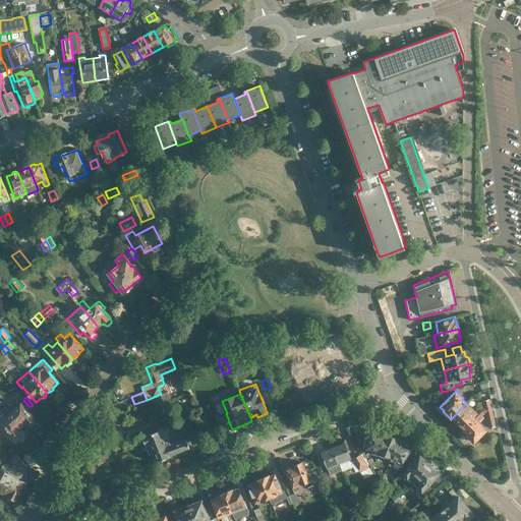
[(476,413),(460,428),(474,442),(484,431),(482,429),(484,427),(479,422),(482,419),(480,417),(484,414),(486,413),(489,428),(496,426),(489,401),(483,402),(485,408),(479,409),(476,413)]
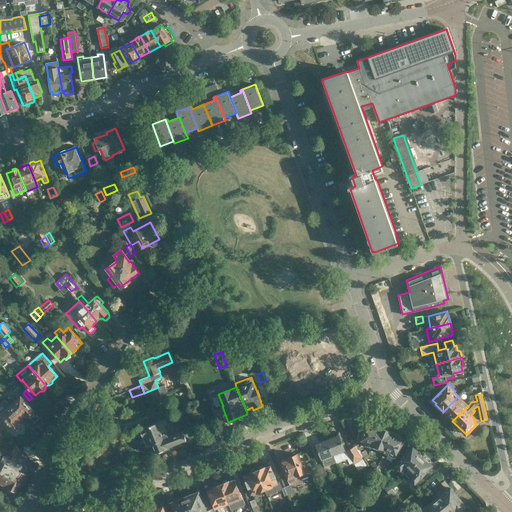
[(34,411),(21,396),(15,401),(12,397),(7,401),(22,418),(25,415),(27,417),(28,417),(30,419),(32,419),(36,416),(36,415),(33,412),(34,411)]
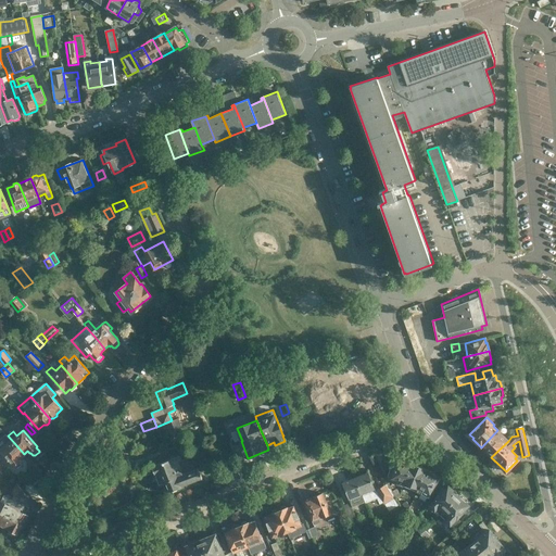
[(497,430),(481,447),(491,457),(508,441),(497,430)]
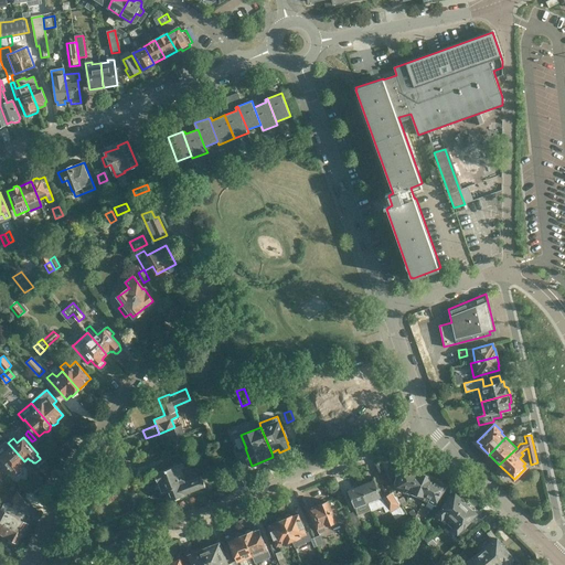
[(7,441),(0,446),(0,465),(2,468),(4,468),(7,466),(14,475),(14,473),(18,477),(19,477),(23,472),(23,471),(21,468),(22,468),(20,466),(24,461),(7,441)]
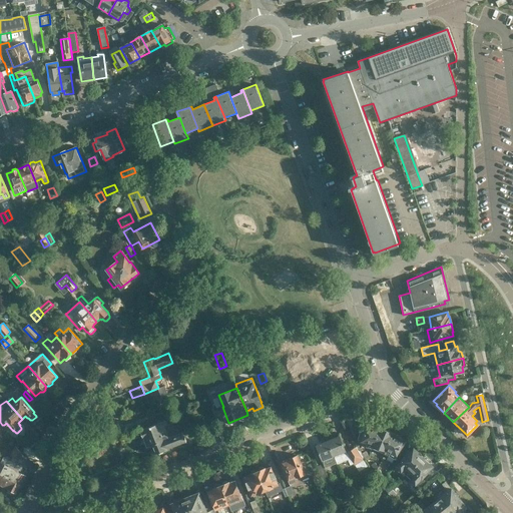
[(168,438),(163,426),(167,424),(166,420),(140,430),(146,447),(150,446),(154,455),(158,453),(160,454),(163,453),(163,451),(167,449),(186,441),(182,432),(168,438)]
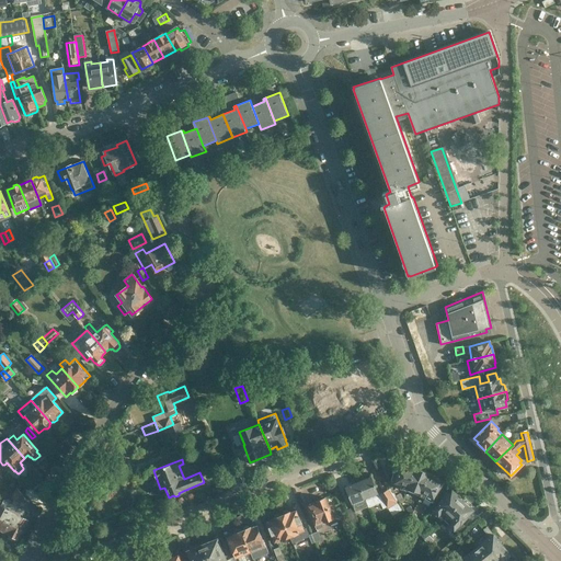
[(407,491),(416,467),(414,466),(413,468),(398,464),(398,466),(396,465),(396,466),(393,467),(392,470),(393,472),(391,481),(393,481),(392,484),(401,487),(400,489),(407,491)]
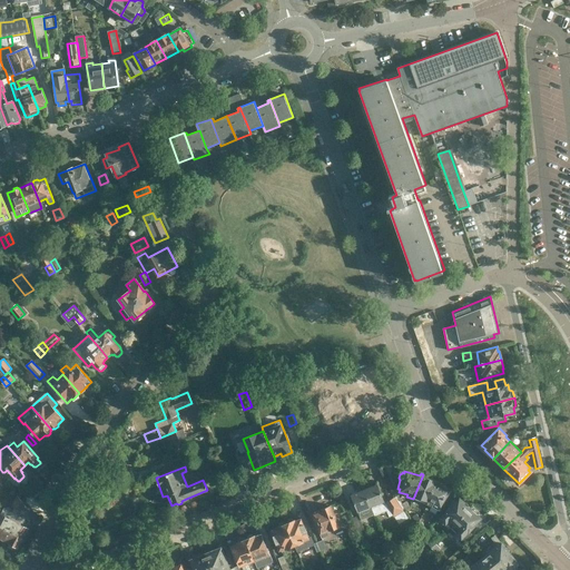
[(423,474),(413,499),(426,504),(438,480),(423,474)]
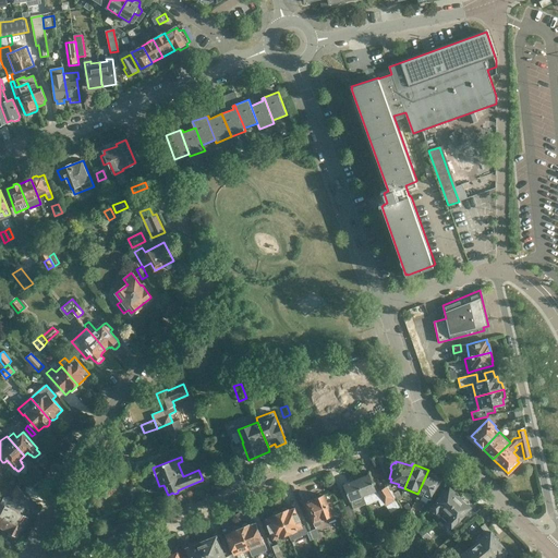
[(429,471),(428,470),(417,494),(431,500),(441,480),(429,472),(429,471)]
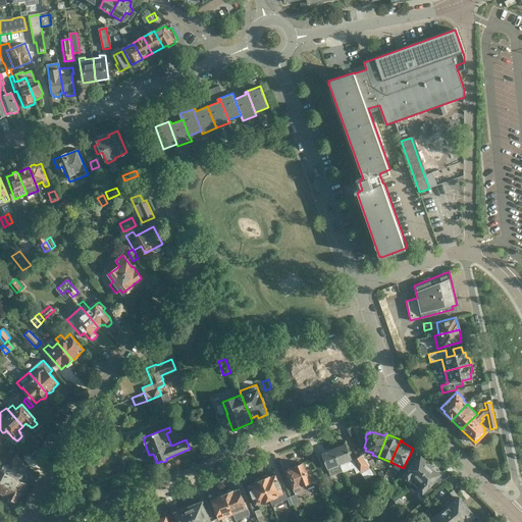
[(352,461),(346,444),(333,449),(340,465),(343,473),(354,468),(357,473),(361,471),(362,472),(369,468),(361,456),(354,460),(352,461)]
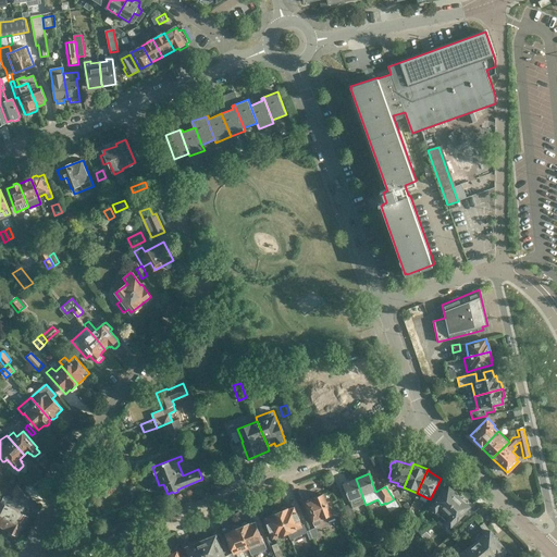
[(362,496),(356,479),(344,484),(350,502),(357,499),(356,498),(362,496)]
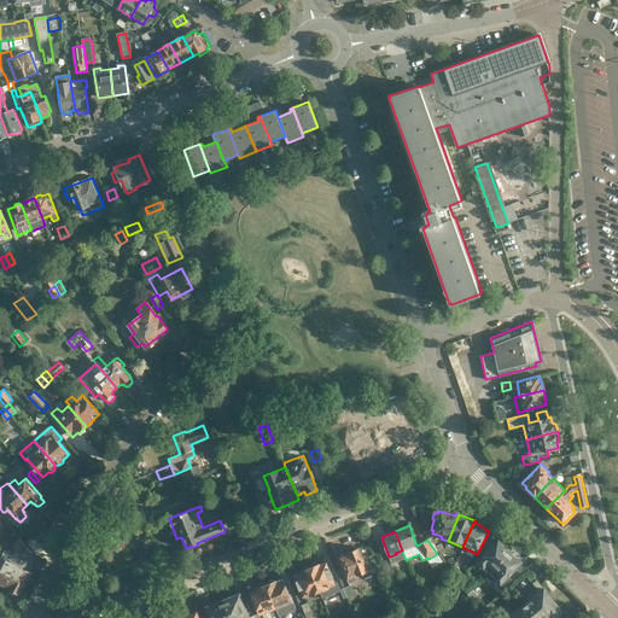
[(16,564),(25,546),(18,537),(12,547),(16,549),(13,555),(4,551),(0,558),(0,582),(5,584),(16,564)]
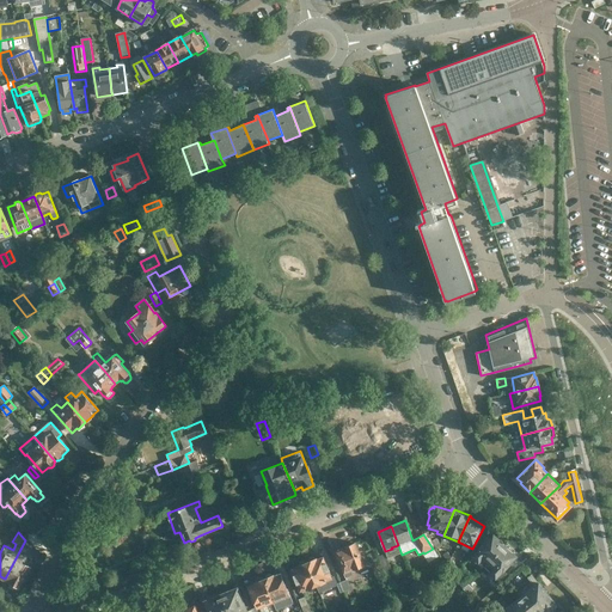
[(484,567),(505,545),(494,534),(489,539),(488,539),(484,539),(485,543),(479,549),(479,550),(473,556),(484,567)]
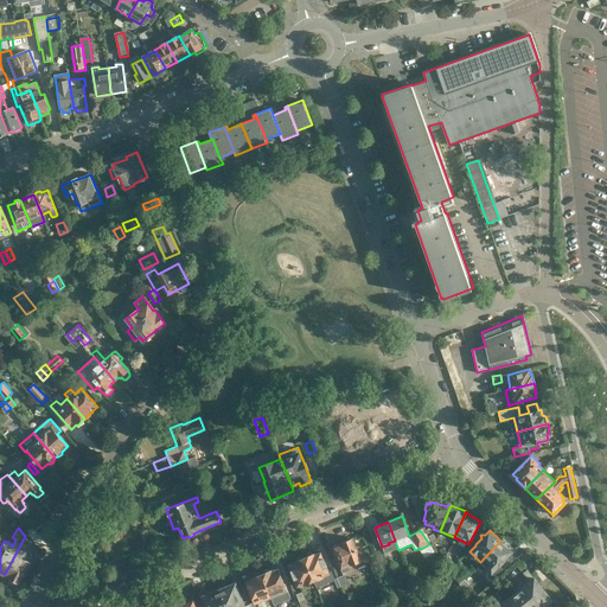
[(31,554),(34,548),(25,536),(16,554),(5,574),(11,577),(8,582),(16,586),(18,581),(19,582),(30,562),(20,557),(25,550),(31,554)]
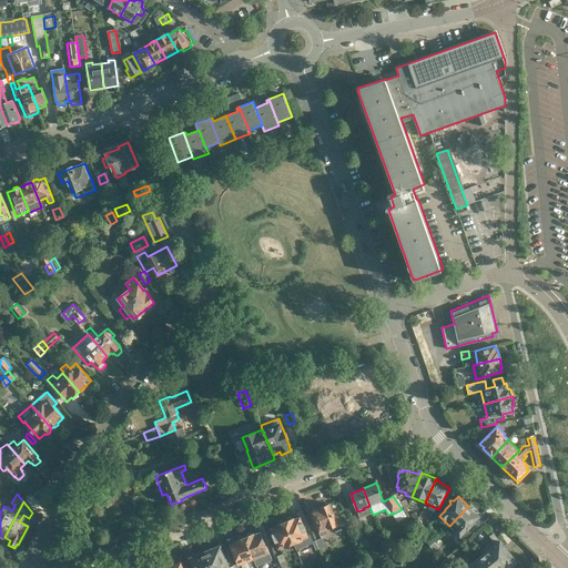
[(326,530),(338,525),(337,521),(340,520),(337,516),(335,516),(330,504),(327,504),(326,503),(322,505),(321,507),(311,511),(321,537),(327,534),(326,530)]
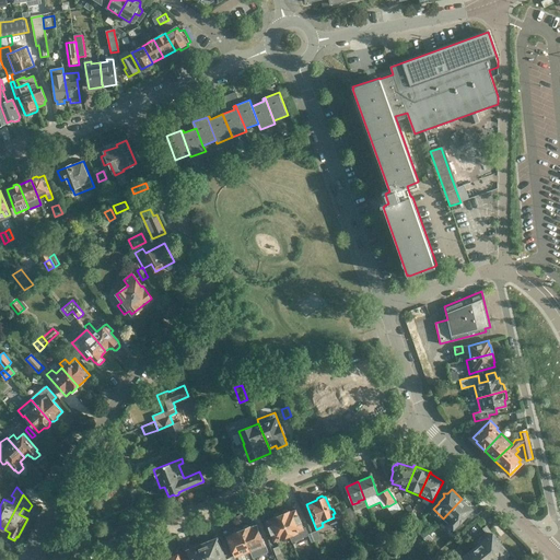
[(462,499),(443,518),(456,532),(464,525),(461,522),(465,517),(469,517),(468,514),(467,513),(471,509),(462,499)]
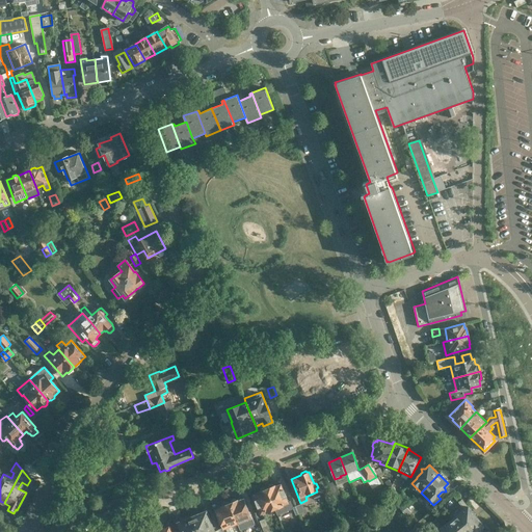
[(289,502),(282,483),(275,485),(275,484),(274,485),(272,484),(268,485),(268,487),(267,487),(277,514),(293,508),(291,501),(289,502)]
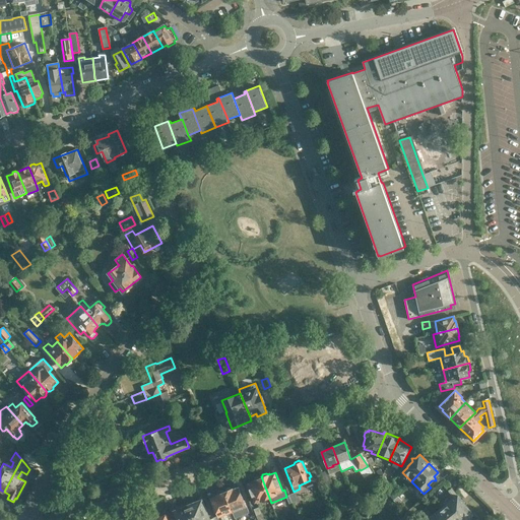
[(390,481),(385,473),(384,474),(384,473),(379,476),(385,484),(390,481)]
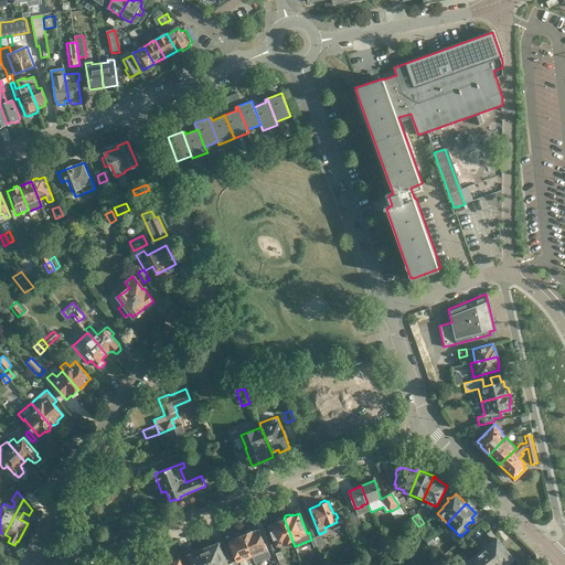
[(283,546),(281,544),(283,543),(284,544),(292,541),(284,518),(283,519),(280,518),(277,519),(276,521),(275,522),(275,523),(269,525),(277,545),(278,545),(279,547),(283,546)]
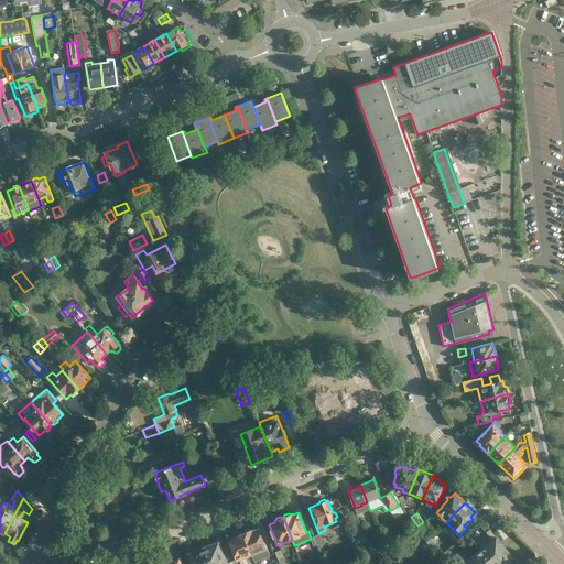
[(260,554),(259,551),(261,550),(263,557),(268,555),(271,563),(278,563),(272,549),(267,551),(266,549),(267,548),(258,528),(252,530),(252,529),(249,530),(248,529),(245,531),(243,532),(242,532),(253,560),(253,561),(255,560),(252,554),(253,553),(255,556),(260,554)]
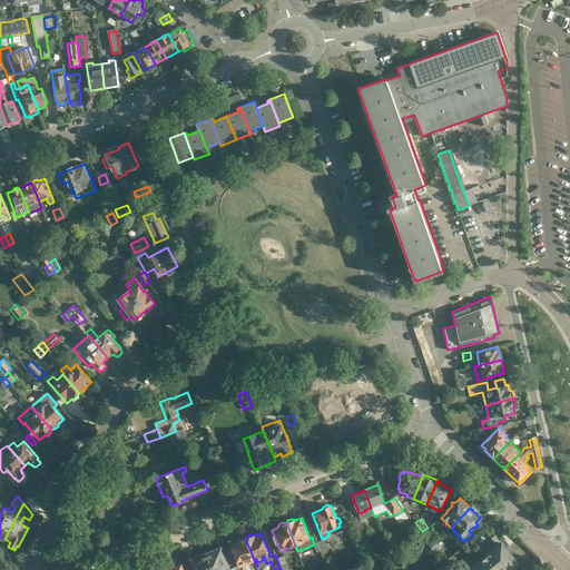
[(487,556),(497,569),(510,569),(519,563),(495,534),(491,538),(494,542),(482,552),(485,557),(487,556)]
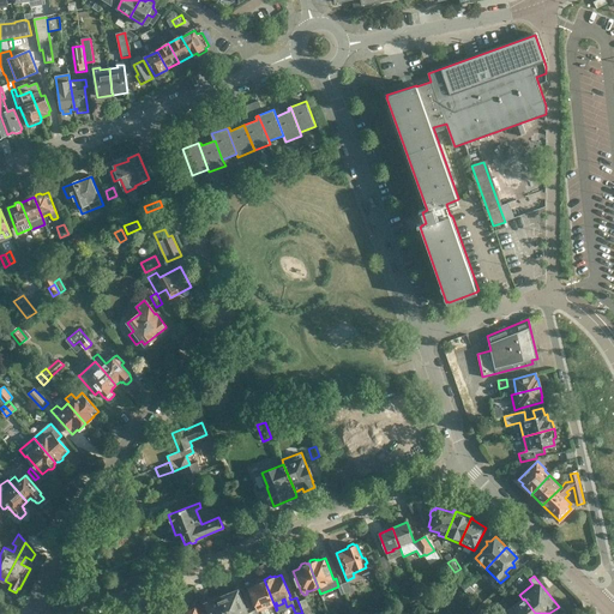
[(253,613),(265,613),(268,613),(276,609),(264,579),(263,581),(262,579),(257,581),(257,583),(254,583),(256,584),(250,587),(258,608),(252,611),(252,612),(253,613)]
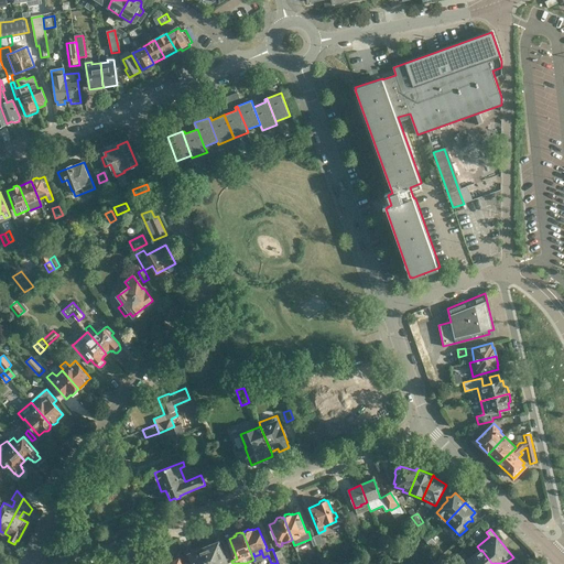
[(316,544),(323,542),(320,534),(313,537),(316,544)]
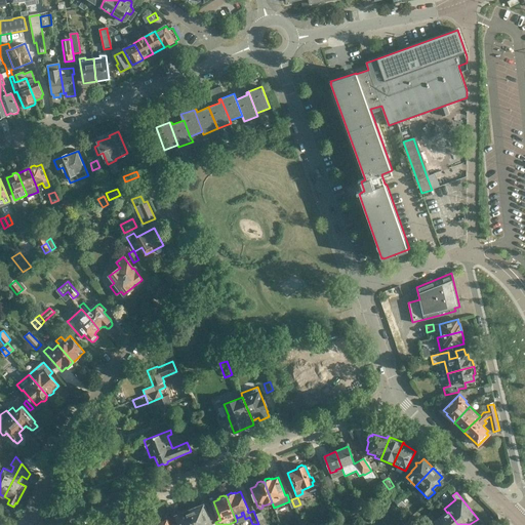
[(205,511),(203,506),(190,511),(195,524),(216,524),(215,523),(210,524),(209,520),(206,511),(205,511)]
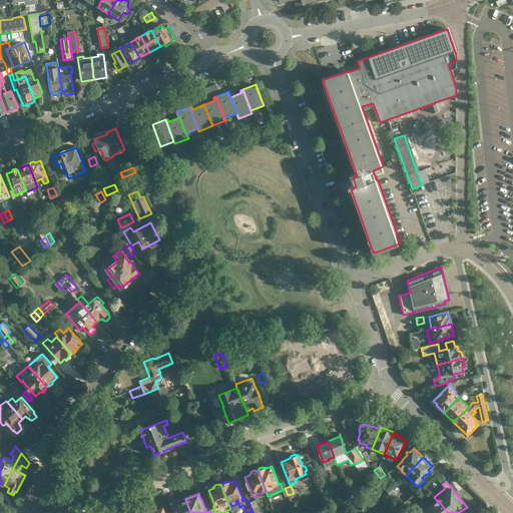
[(353,504),(350,495),(334,501),(337,510),(353,504)]
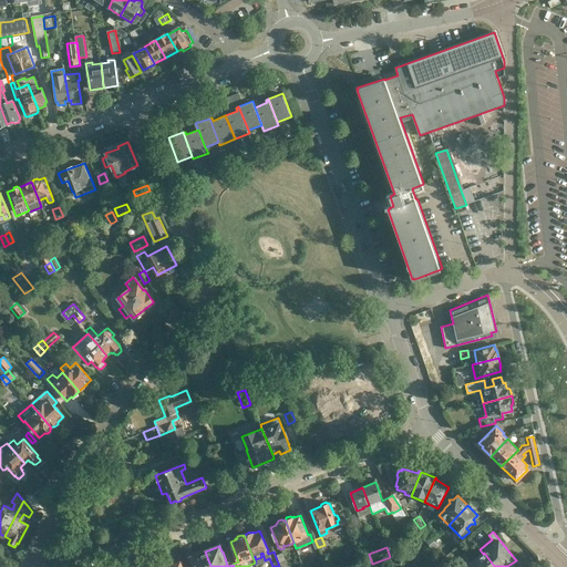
[(210,566),(205,552),(191,557),(194,566),(210,566)]
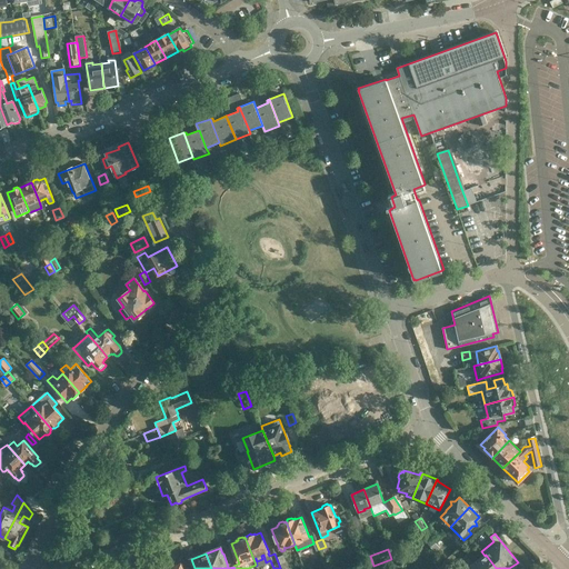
[(452,553),(445,560),(450,568),(457,568),(462,565),(452,553)]
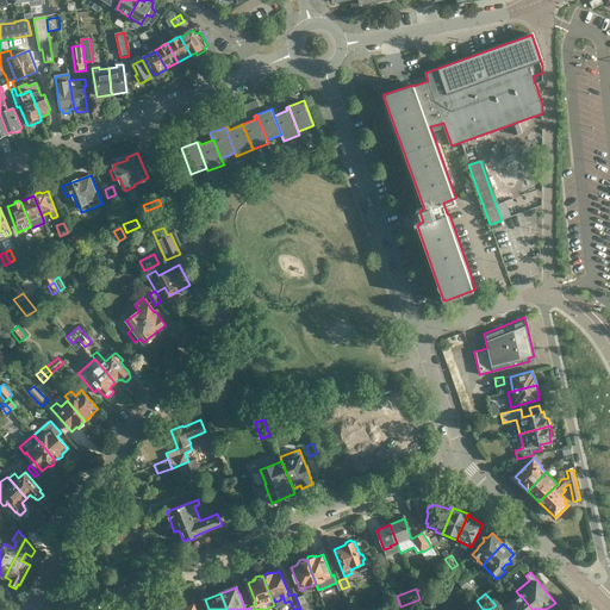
[(300,605),(307,603),(304,595),(298,597),(300,605)]
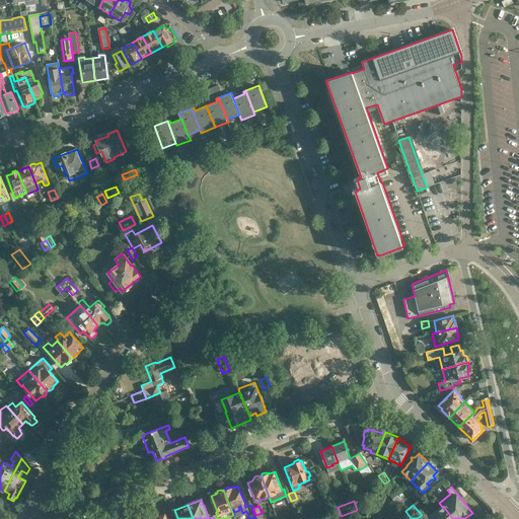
[(452,518),(443,506),(442,507),(431,515),(426,508),(422,511),(428,518),(452,518)]
